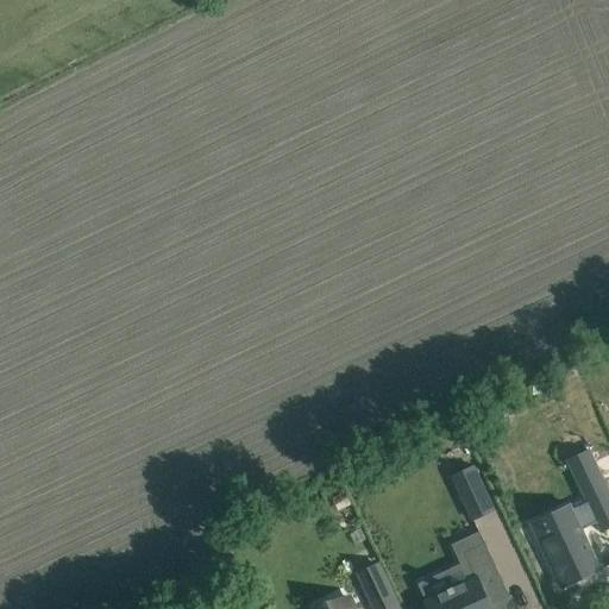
[(473,460),(453,469),(473,515),(494,506),(473,460)]
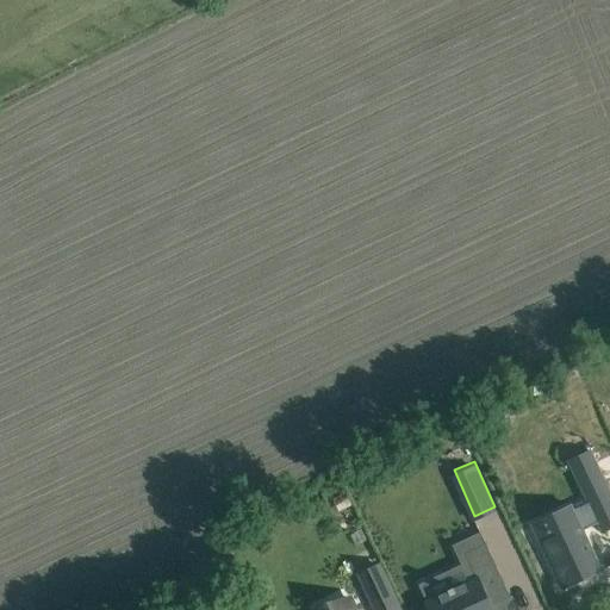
[(549,516),(542,518),(549,535),(543,537),(567,586),(589,576),(586,570),(598,564),(583,530),(598,522),(602,531),(607,529),(607,528),(609,526),(609,492),(598,468),(576,478),(577,480),(578,480),(589,503),(573,510),(571,506),(549,517),(549,516)]
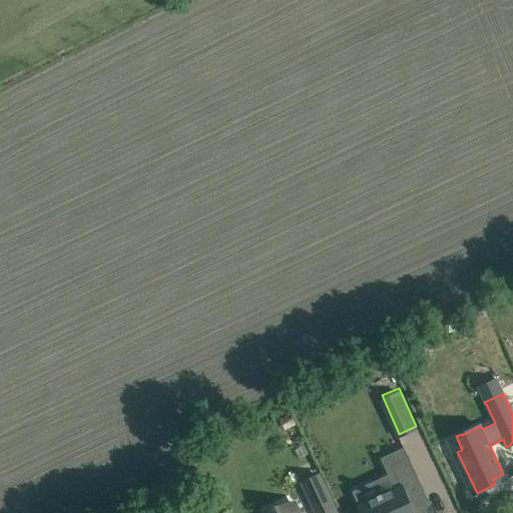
[(379,497),(359,506),(362,512),(415,512),(414,511),(431,504),(430,502),(409,457),(391,465),(401,487),(383,495),(382,494),(378,496),(379,497)]
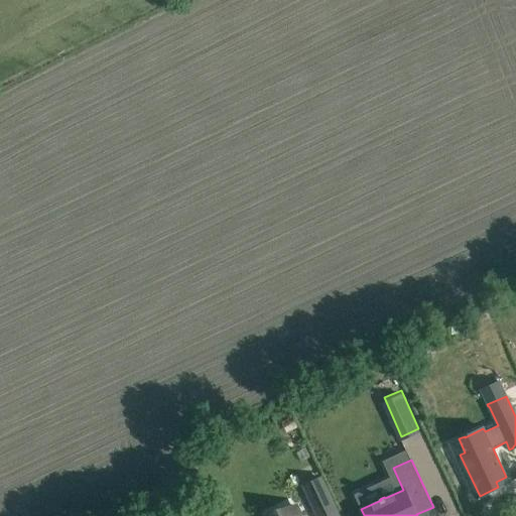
[(320,479),(304,486),(318,515),(326,515),(336,511),(320,479)]
